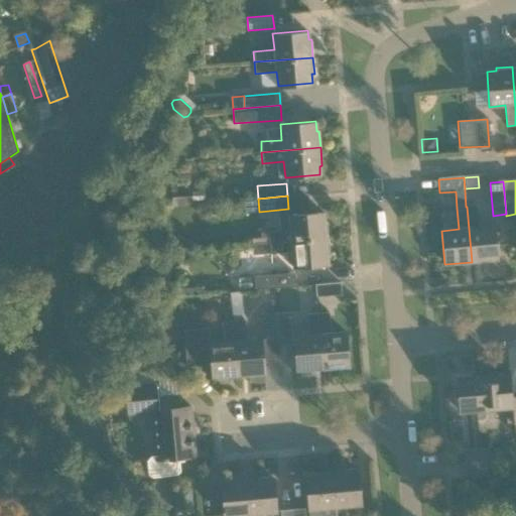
[(477,206),(467,207),(472,262),(497,260),(495,226),(479,228),(477,206)]
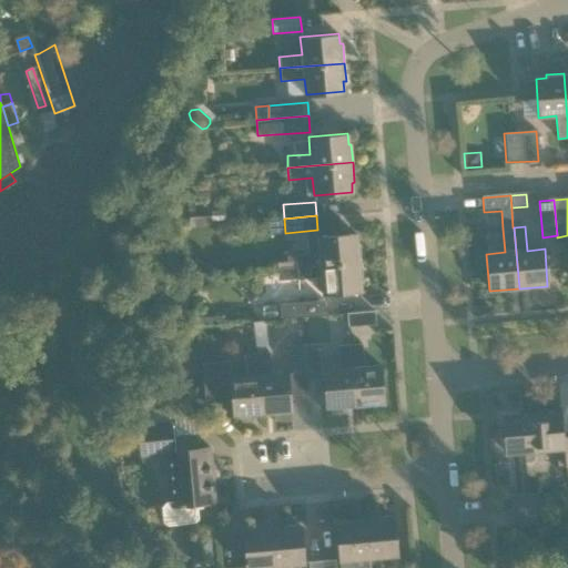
[(295,255),(296,267),(361,262),(359,244),(356,244),(356,233),(317,236),(307,237),(308,254),(295,255)]
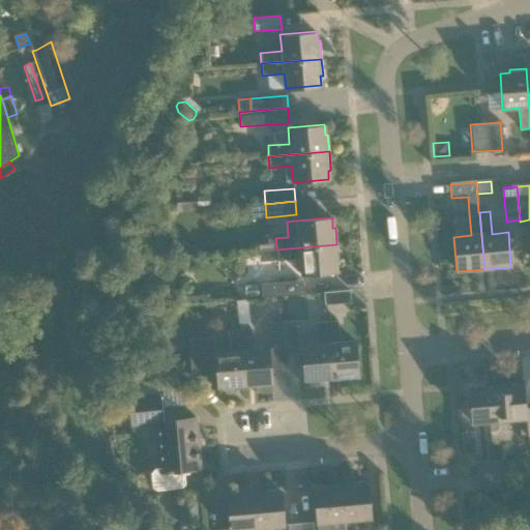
[(260,251),(276,249),(275,238),(267,239),(268,244),(259,245),(260,251)]
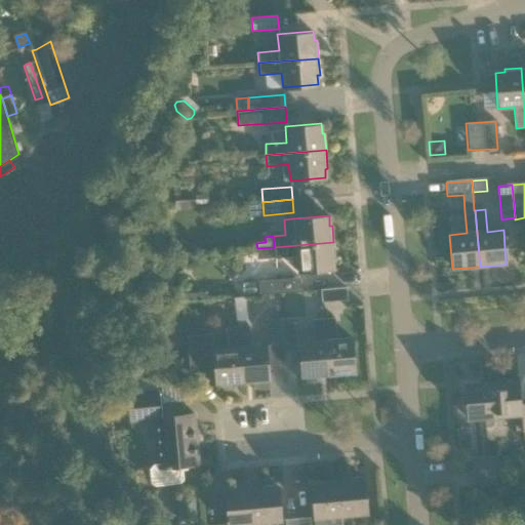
[(335,260),(333,242),(274,247),(275,257),(296,255),(298,273),(333,270),(332,260),(335,260)]
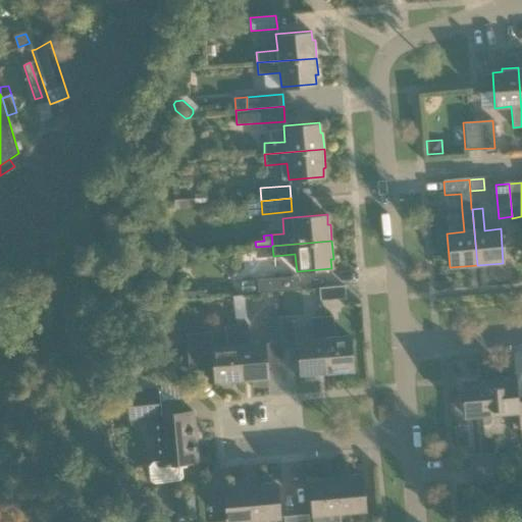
[(256,258),(273,256),(272,246),(256,247),(251,248),(252,252),(255,252),(256,258)]
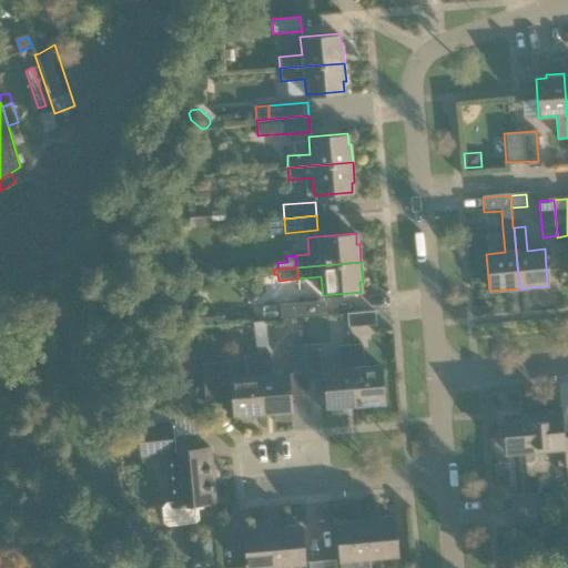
[(279,304),(280,318),(325,315),(324,301),(279,304)]
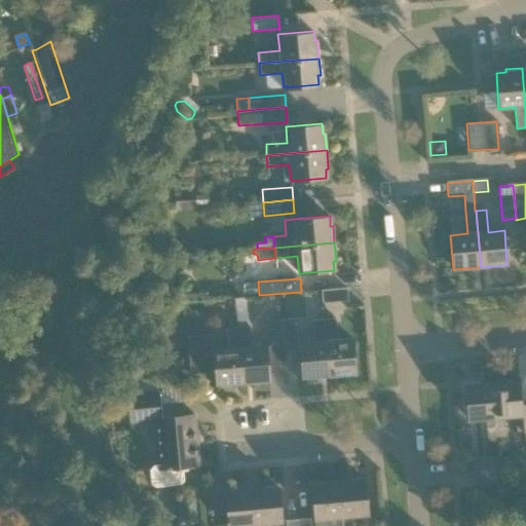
[(322,291),(323,302),(347,300),(346,289),(322,291)]
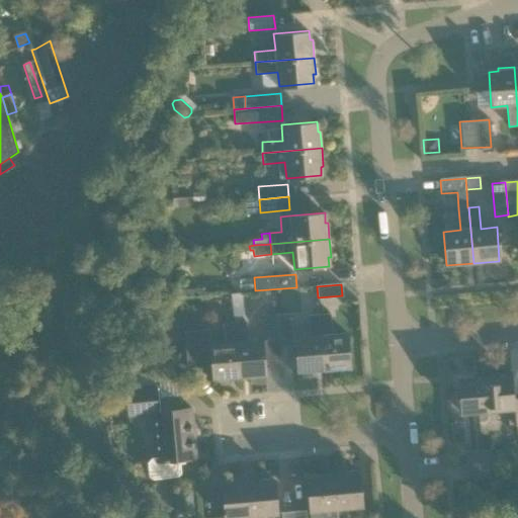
[(164,310),(176,310),(175,297),(163,298),(164,310)]
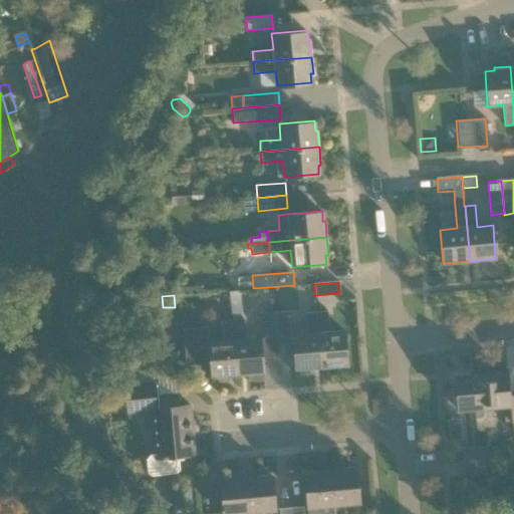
[(277,336),(274,311),(263,312),(265,337),(277,336)]
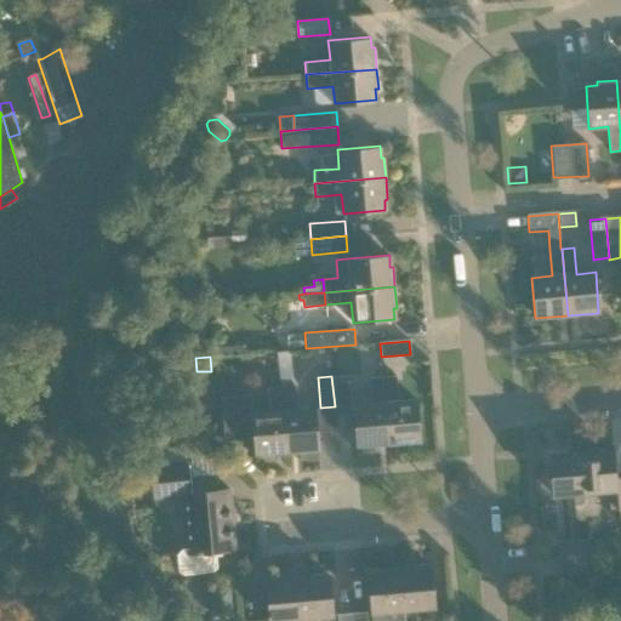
[(346,376),(331,376),(335,406),(348,405),(346,376)]
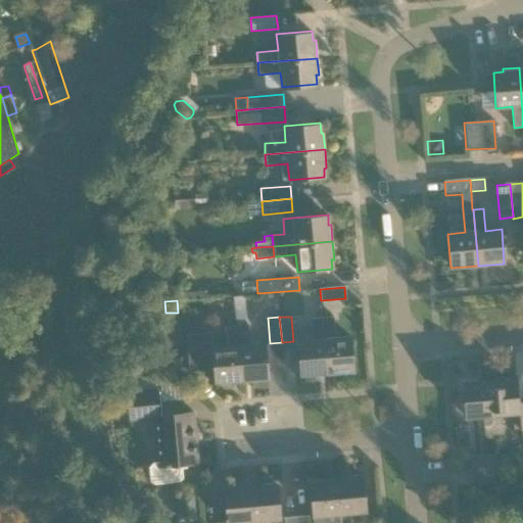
[(333,317),(322,318),(327,373),(353,371),(350,337),(335,338),(333,317)]
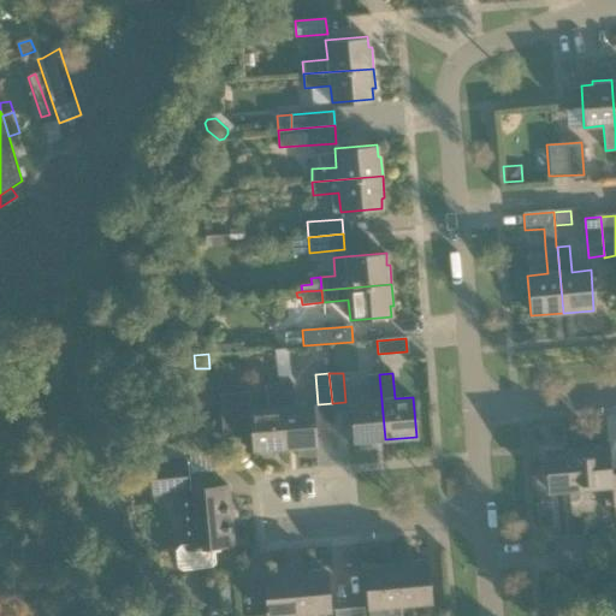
[(385,439),(379,374),(366,374),(368,401),(350,402),(354,442),(385,439)]
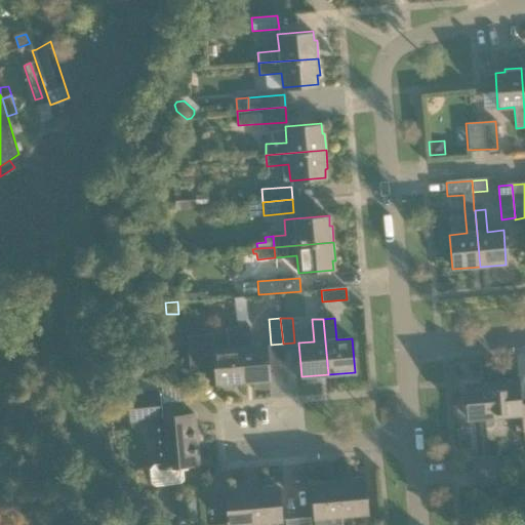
[(248,325),(237,326),(242,381),(269,379),(267,346),(250,347),(248,325)]
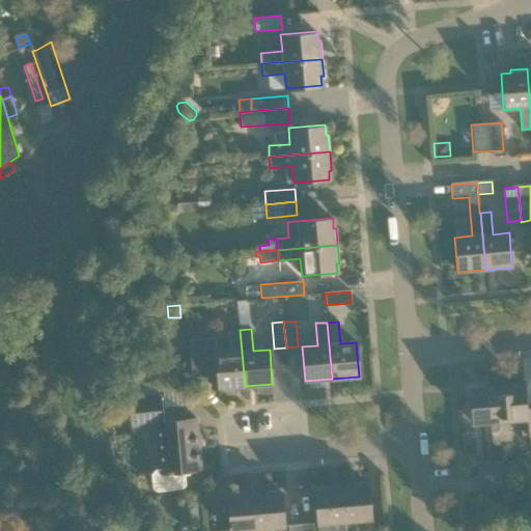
[(216,354),(216,355),(211,356),(208,338),(189,340),(192,378),(218,375),(218,388),(245,386),(240,330),(228,331),(230,353),(216,354)]
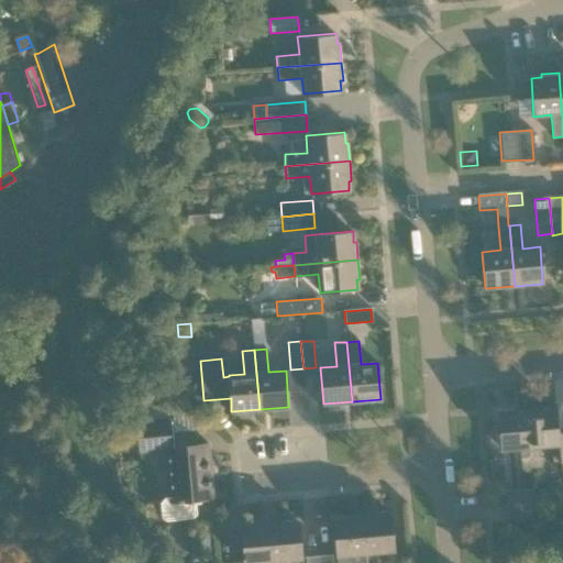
[(527,411),(532,471),(542,470),(541,445),(552,445),(553,463),(562,463),(562,476),(562,475),(562,432),(558,433),(555,409),(527,411)]
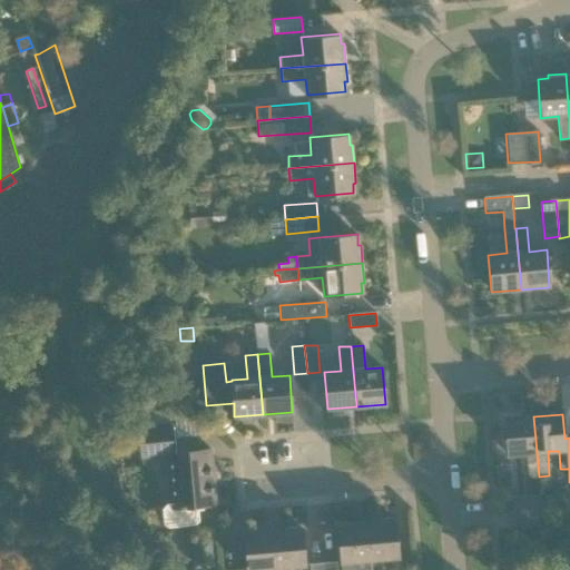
[(528,478),(539,477),(533,416),(504,419),(508,454),(526,453),(528,478)]
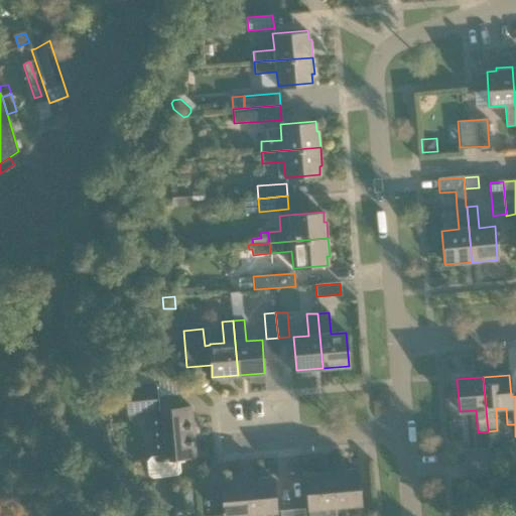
[(158,410),(156,383),(127,386),(128,398),(129,413),(153,411),(156,456),(151,456),(147,461),(148,474),(152,477),(175,475),(179,472),(178,458),(192,457),(189,407),(158,410)]
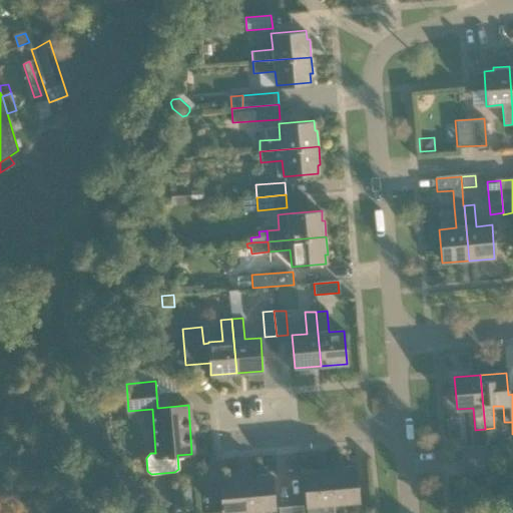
[(484,446),(486,445),(485,429),(475,430),(471,430),(472,447),(484,446)]
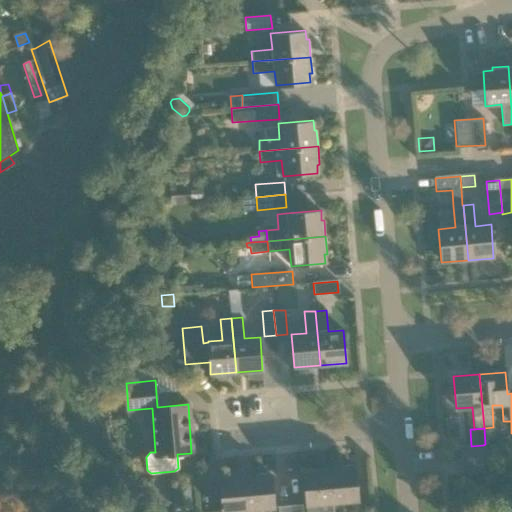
[(486,472),(484,457),(483,445),(471,446),(460,447),(462,475),(486,472)]
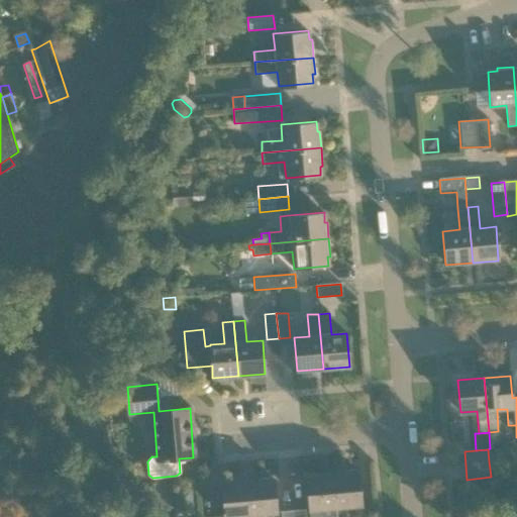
[(346,516),(346,507),(362,505),(358,473),(332,476),(335,516),(346,516)]
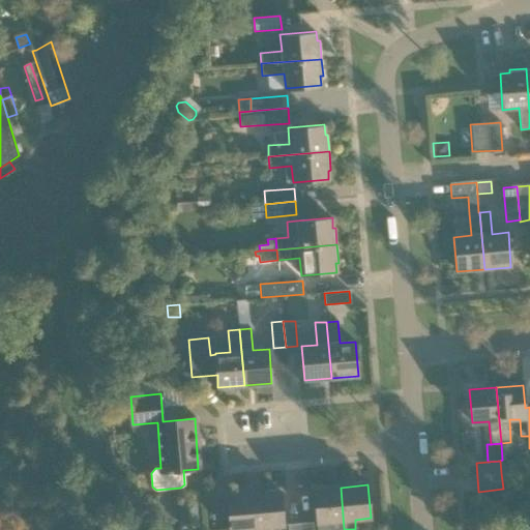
[(317,529),(344,529),(341,488),(314,490),(317,523),(317,529)]
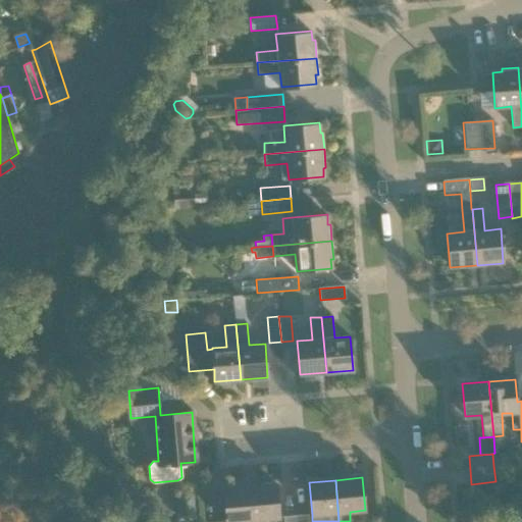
[(276,484),(251,487),(253,521),(263,521),(264,519),(279,518),(276,484)]
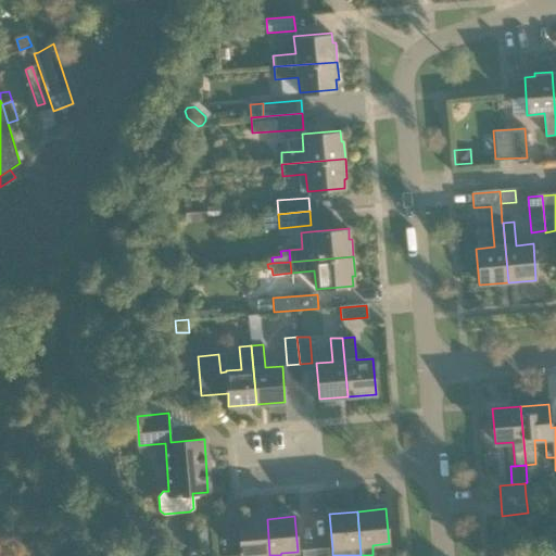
[(269,555),(267,519),(238,521),(241,555),(245,555),(257,555),(269,555)]
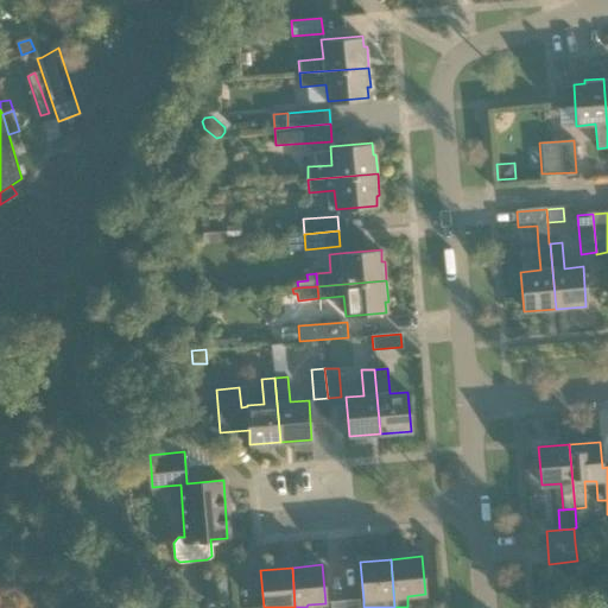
[(227,595),(206,596),(207,607),(228,606),(227,595)]
